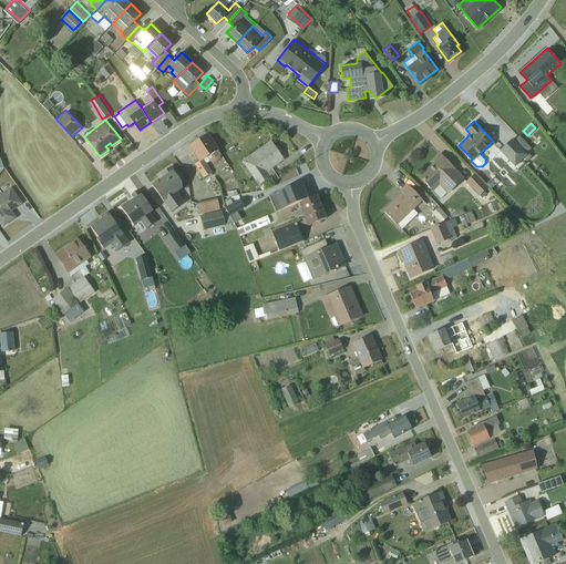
[(207,133),(188,145),(199,161),(195,163),(205,178),(213,173),(212,171),(213,171),(208,164),(223,155),(207,133)]
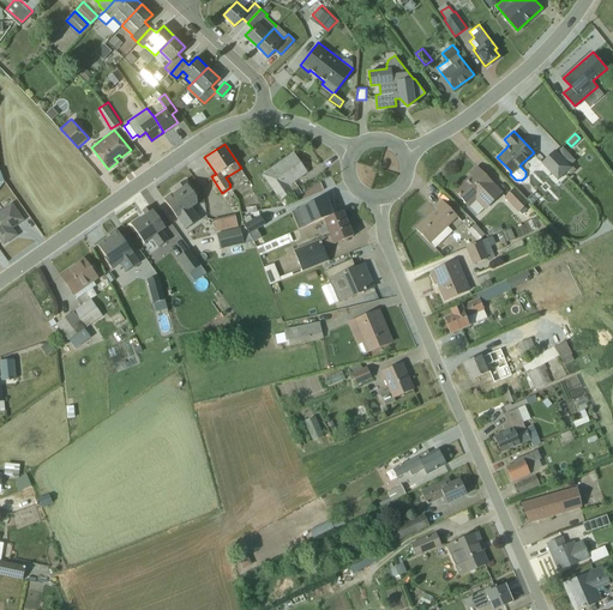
[(557,150),(556,149),(541,161),(558,179),(568,170),(571,173),(576,168),(571,164),(570,164),(576,158),(563,145),(557,150)]
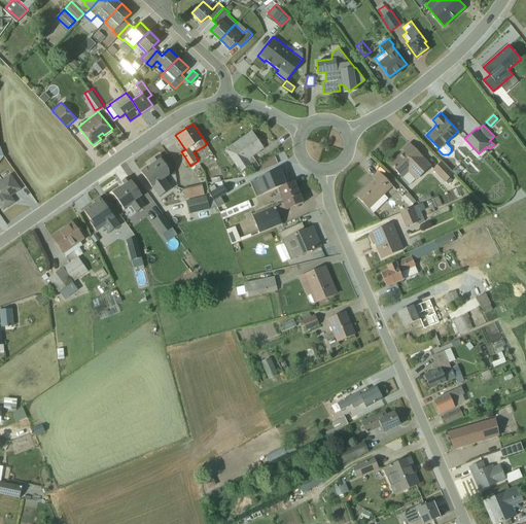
[(263,146),(253,132),(228,148),(241,169),(250,163),(247,158),(263,146)]
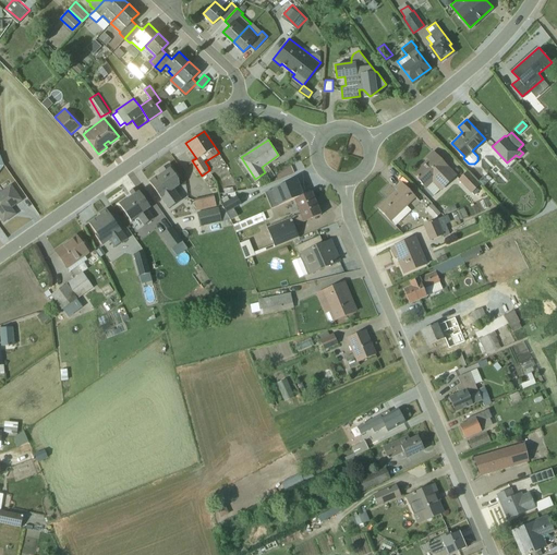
[(457,175),(434,151),(427,156),(428,158),(413,172),(434,194),(439,189),(440,190),(457,175)]
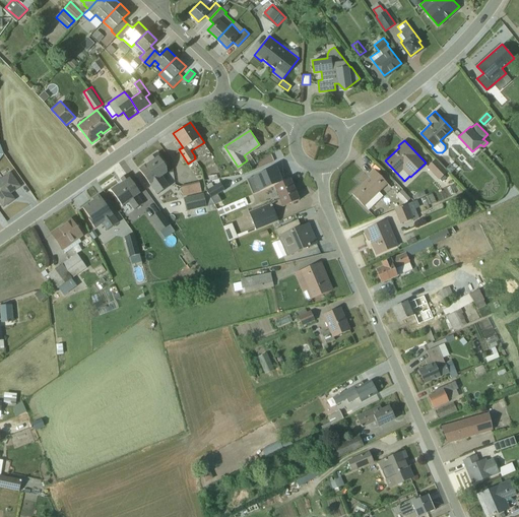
[(149,160),(139,167),(158,192),(169,184),(163,175),(170,170),(156,151),(148,157),(149,160)]
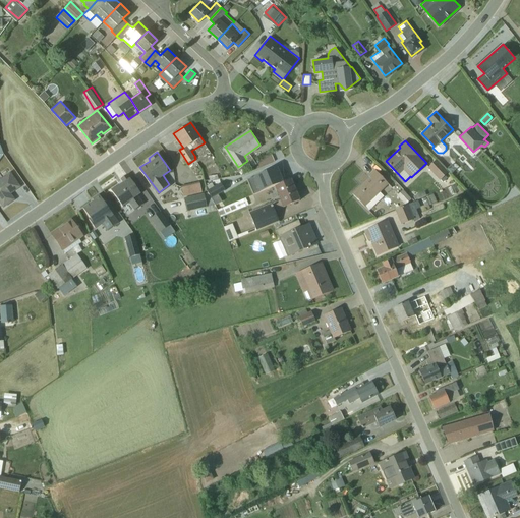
[(448,171),(437,159),(427,167),(440,179),(441,179),(443,181),(448,176),(445,174),(448,171)]
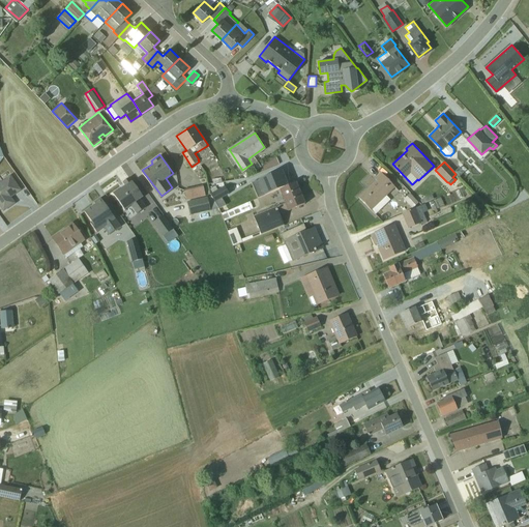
[(464,171),(460,166),(454,171),(459,175),(464,171)]
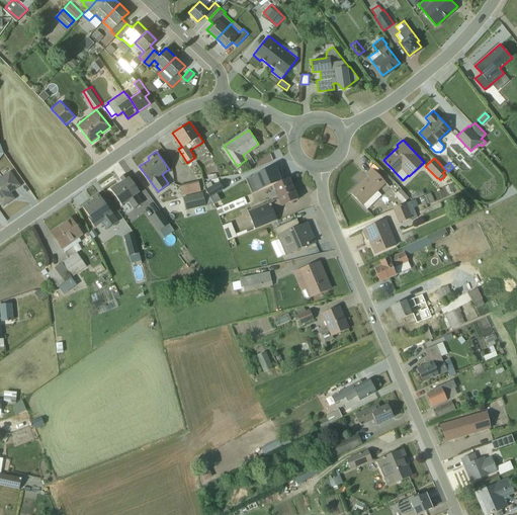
[(247,178),(253,192),(274,184),(282,180),(275,165),(247,178)]
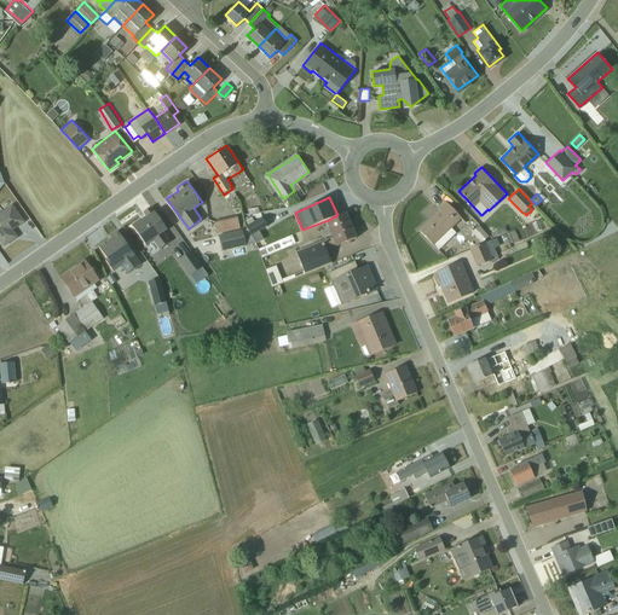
[(462,218),(445,201),(438,208),(439,209),(419,228),(437,248),(455,231),(451,227),(462,218)]
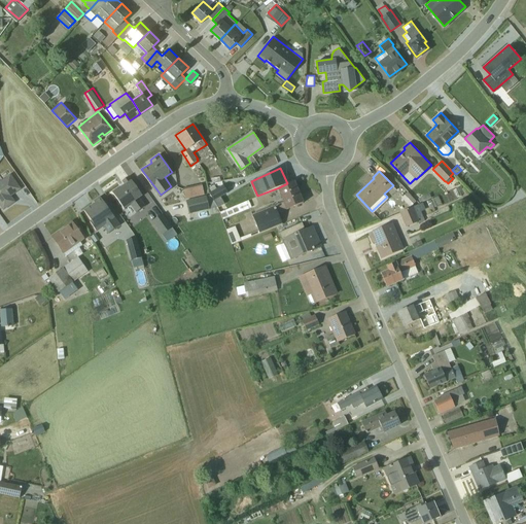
[(0,202),(4,208),(14,201),(10,195),(20,187),(9,173),(2,179),(0,177),(0,202)]
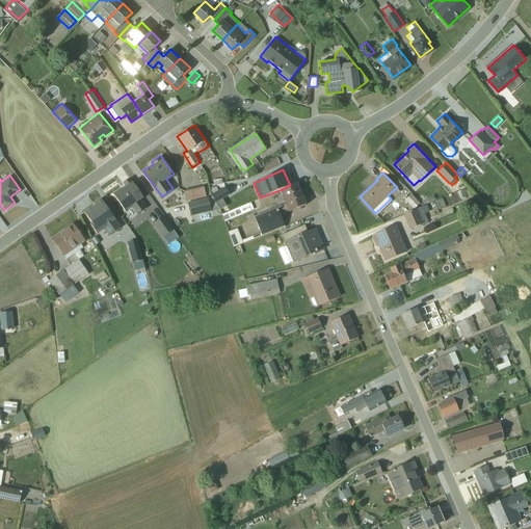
[(126,185),(114,193),(124,208),(142,194),(130,177),(123,182),(126,185)]
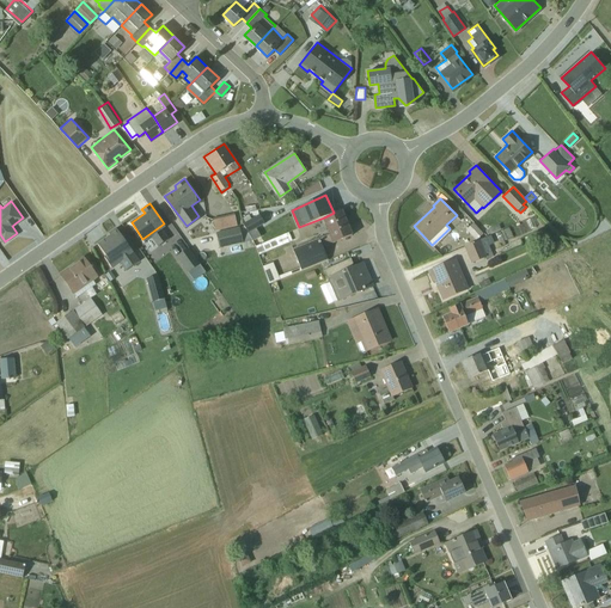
[(352,234),(342,209),(334,213),(324,217),(330,233),(321,237),(310,241),(292,249),(300,269),(329,258),(324,245),(337,240),(352,234)]
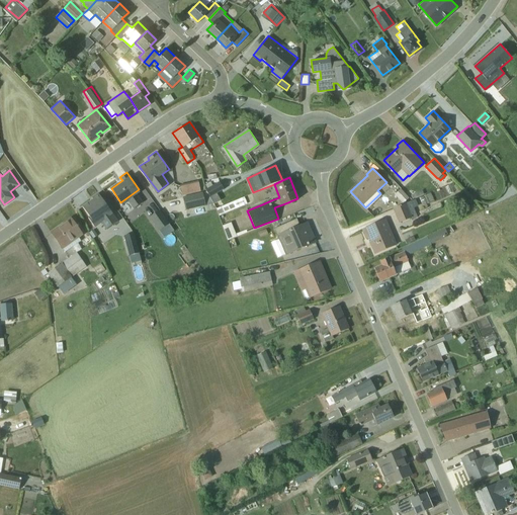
[(199,181),(180,185),(182,194),(201,190),(199,181)]
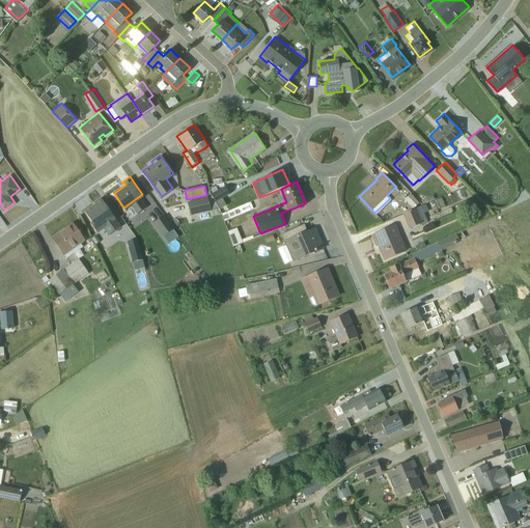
[(419,201),(411,193),(405,198),(413,206),(419,201)]
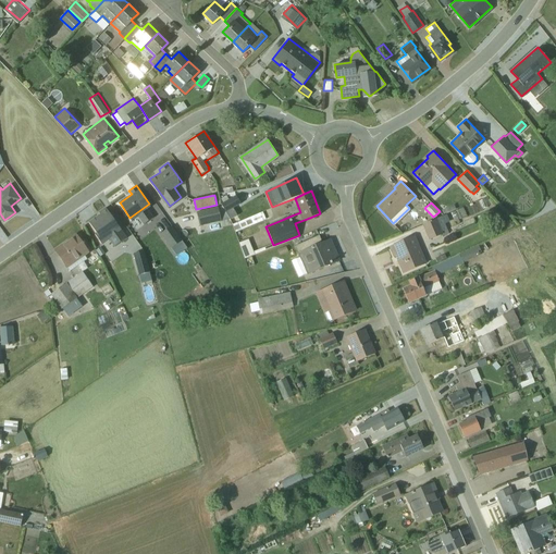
[(218,206),(197,211),(200,225),(221,220),(218,206)]
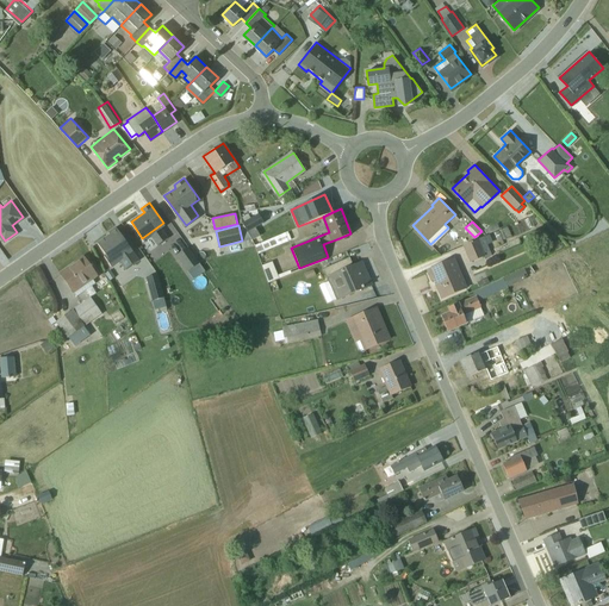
[(140,260),(116,226),(109,231),(110,233),(98,242),(105,252),(103,255),(111,266),(119,260),(126,269),(140,260)]
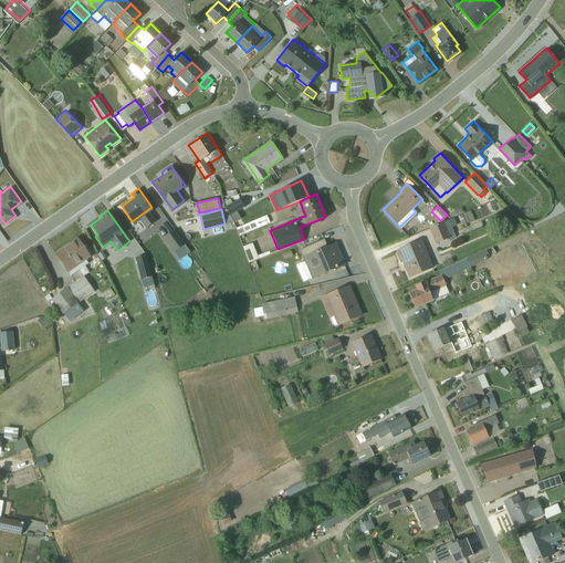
[(240,233),(271,221),(268,214),(237,227),(240,233)]
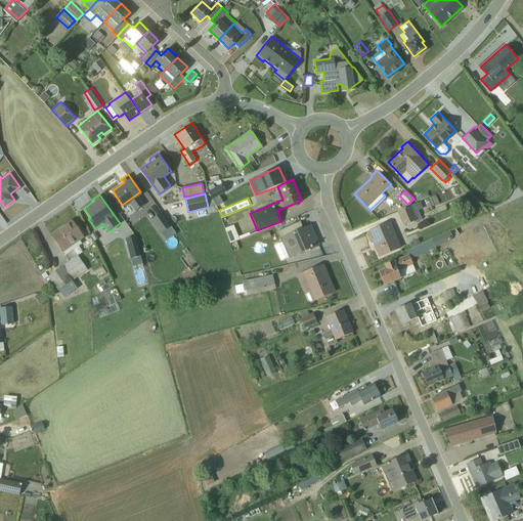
[(416,202),(397,210),(404,224),(416,220),(416,221),(423,218),(416,202)]
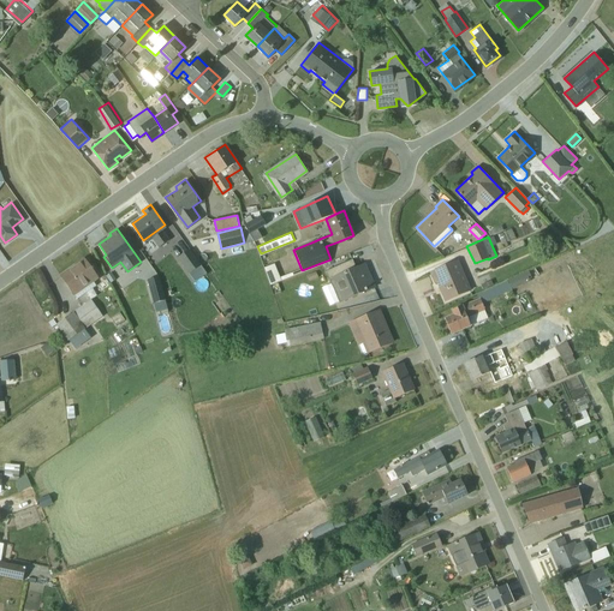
[(191,247),(179,256),(190,271),(202,264),(191,247)]
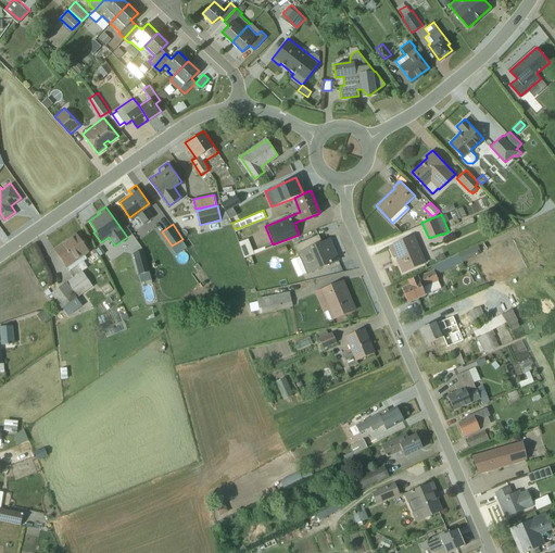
[(76,234),(55,249),(71,269),(87,258),(85,254),(89,251),(76,234)]
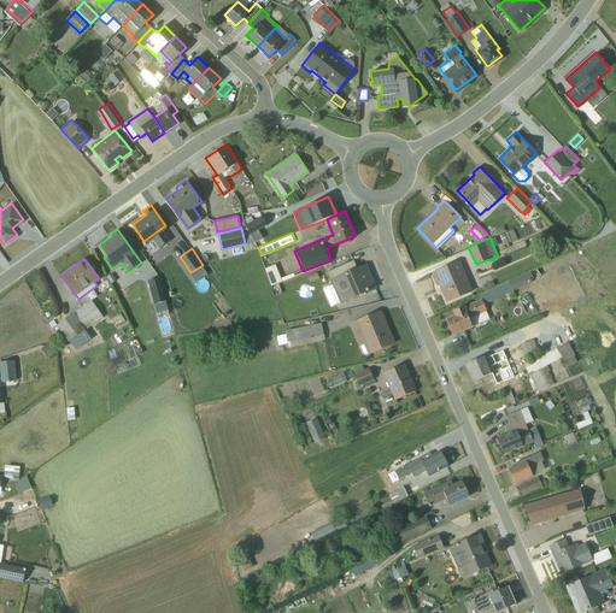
[(376,287),(367,264),(358,269),(353,259),(327,271),(340,302),(376,287)]
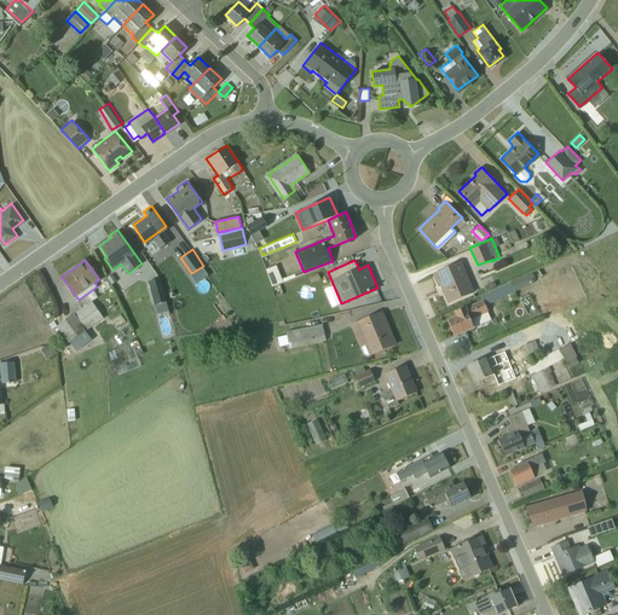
[(474,291),(462,261),(433,273),(438,283),(439,283),(448,302),(474,291)]
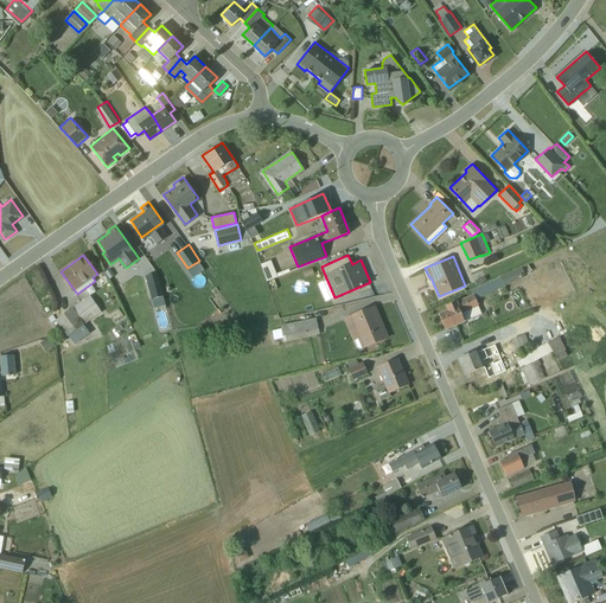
[(279,274),(273,258),(261,263),(267,278),(279,274)]
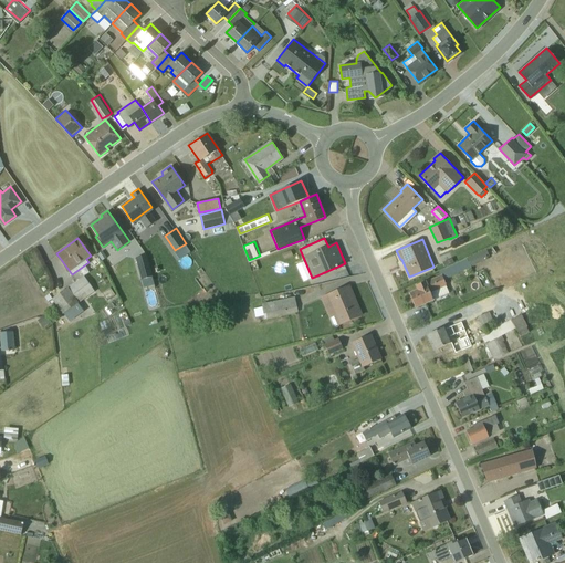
[(441,267),(446,275),(491,257),(487,247),(441,267)]
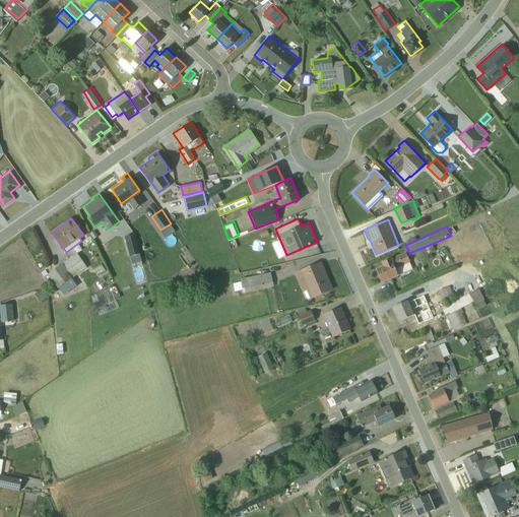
[(135,233),(126,235),(131,255),(140,252),(135,233)]
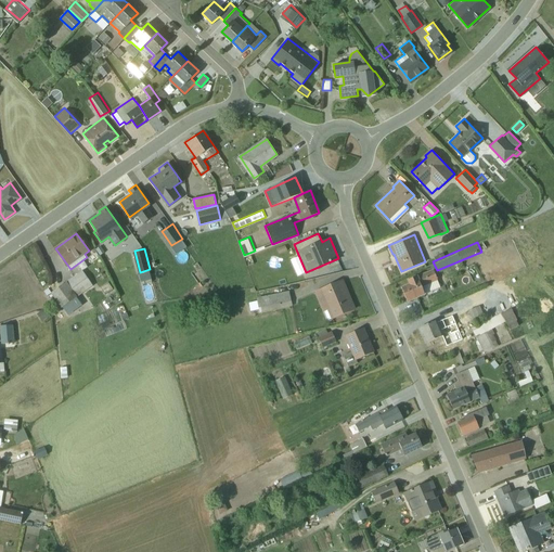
[(63,306),(93,284),(82,269),(59,286),(54,281),(48,285),(63,306)]
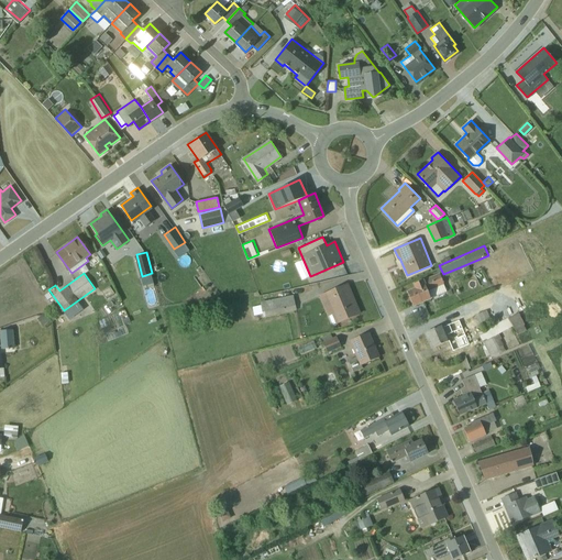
[(415,308),(431,302),(428,292),(447,285),(442,274),(415,284),(417,289),(409,293),(415,308)]
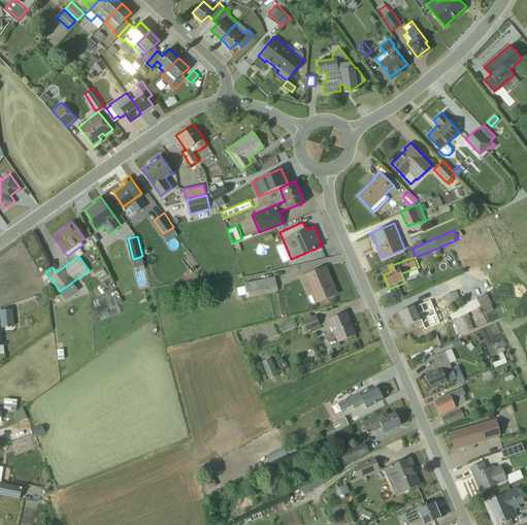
[(337,294),(326,266),(300,276),(311,304),(337,294)]
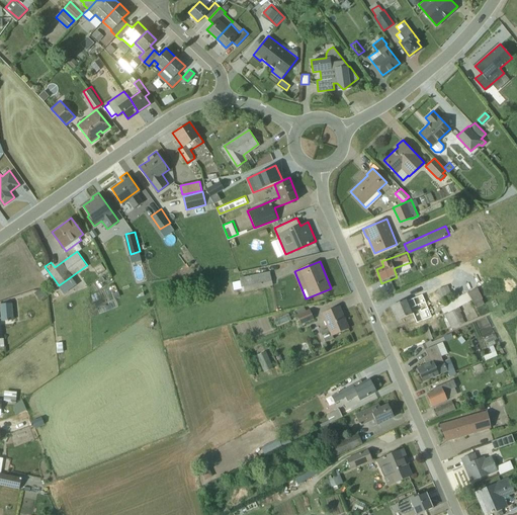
[(84,278),(89,285),(108,270),(102,262),(90,270),(92,272),(84,278)]
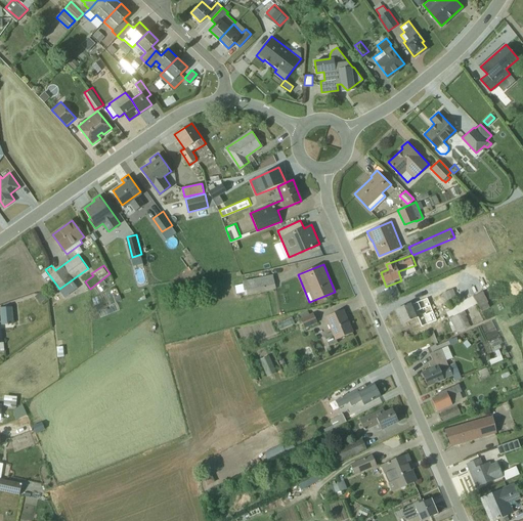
[(243,279),(246,294),(275,288),(272,273),(269,274),(268,269),(258,271),(259,276),(243,279)]
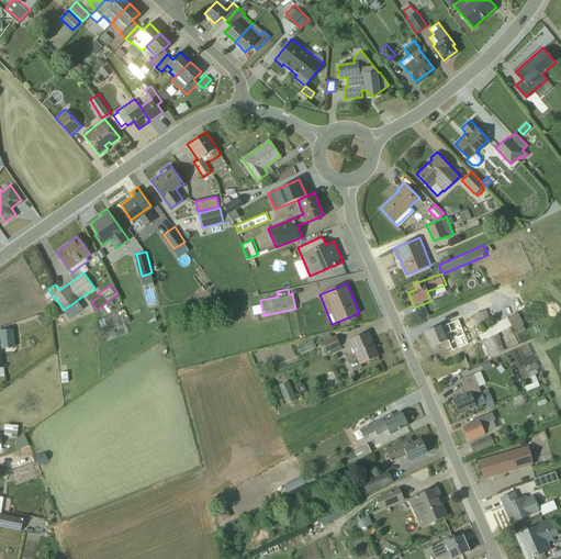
[(490,314),(487,308),(474,313),(479,323),(490,319),(489,315),(490,314)]
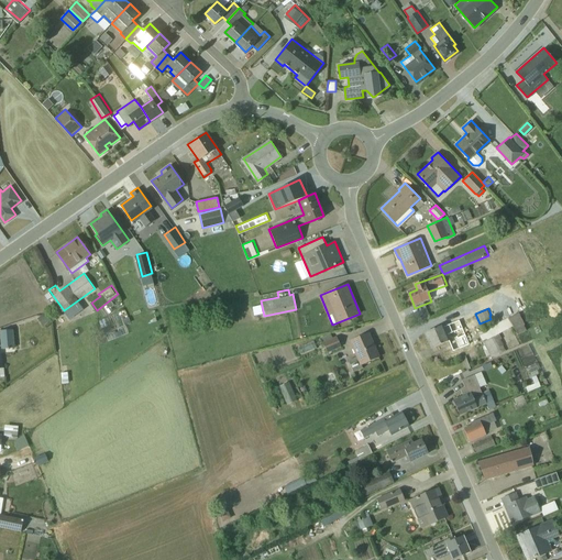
[(43,325),(51,319),(45,311),(37,318),(43,325)]
